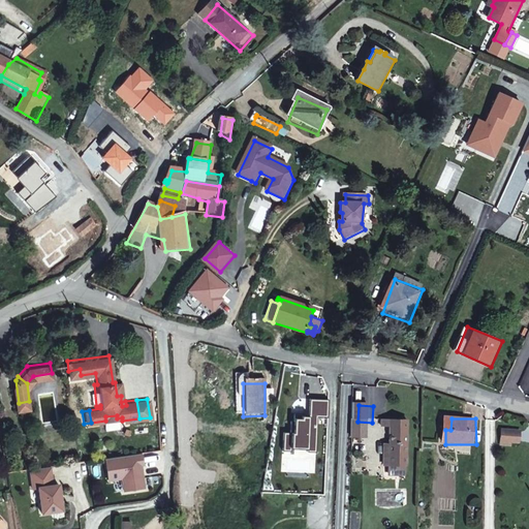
[(387,429),(398,429),(398,433),(398,440),(391,440),(391,455),(396,455),(398,455),(398,445),(404,445),(404,455),(413,455),(412,422),(387,422),(387,429)]
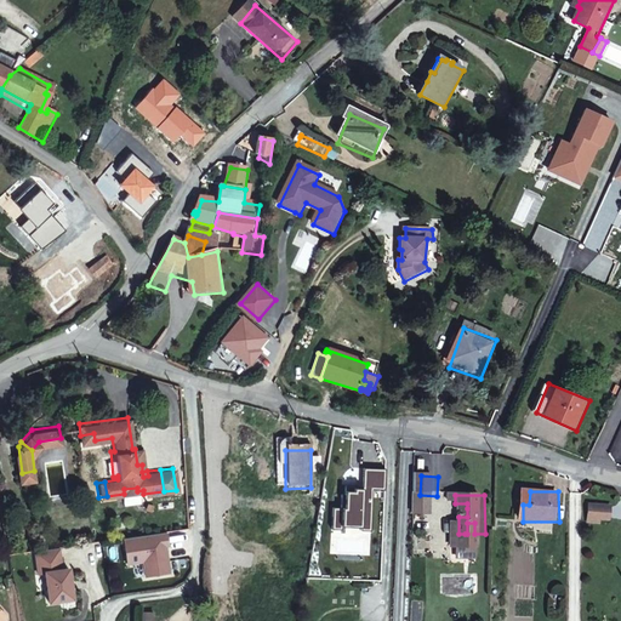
[(420,518),(437,519),(437,505),(420,503),(420,518)]
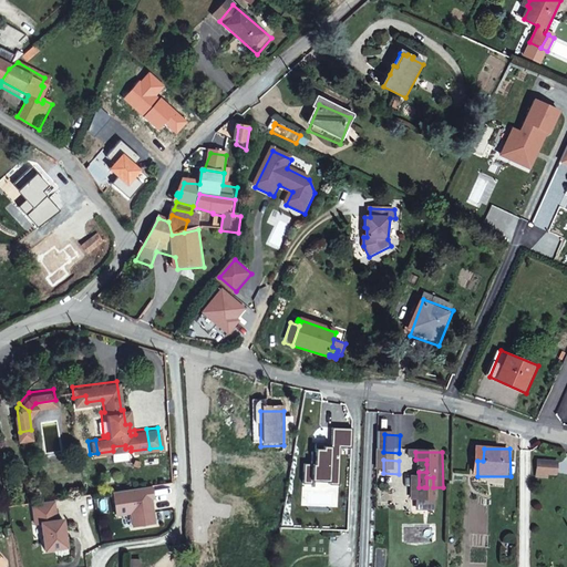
[(542,460),(540,471),(562,474),(563,463),(542,460)]
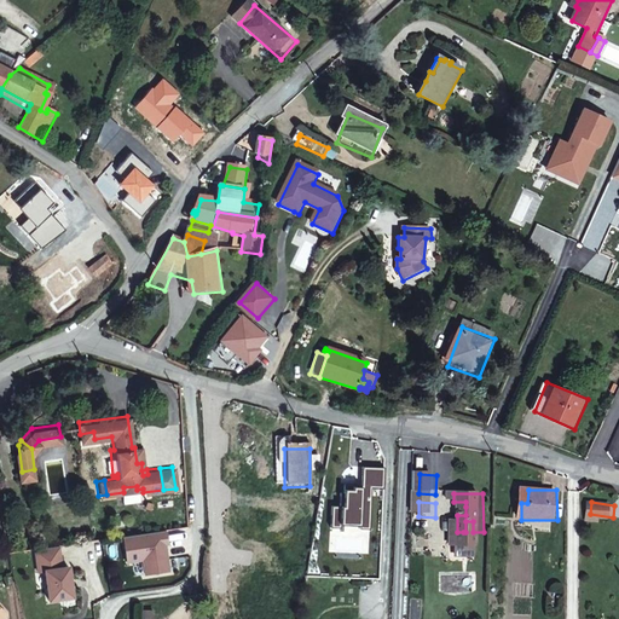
[(166,530),(122,536),(126,561),(143,559),(145,573),(168,570),(165,549),(162,549),(161,543),(165,543),(167,543),(166,530)]
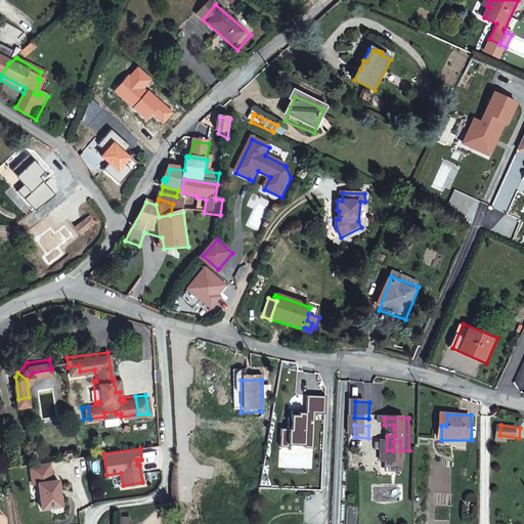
[(394,450),(392,450),(393,460),(409,460),(409,450),(400,450),(394,450)]
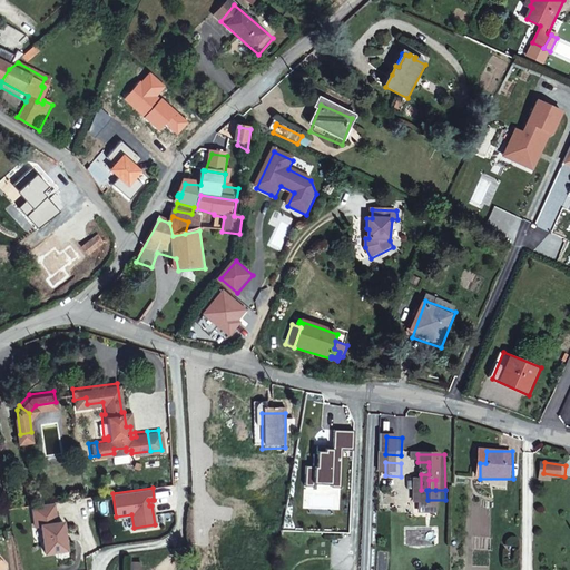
[(49,502),(27,505),(30,527),(36,526),(40,553),(62,550),(60,537),(58,538),(57,532),(59,532),(58,522),(52,523),(49,502)]
